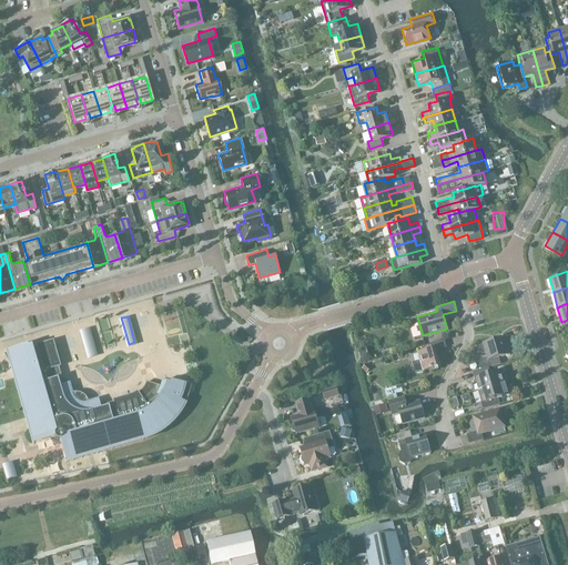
[(95,353),(88,328),(81,330),(89,355),(95,353)]
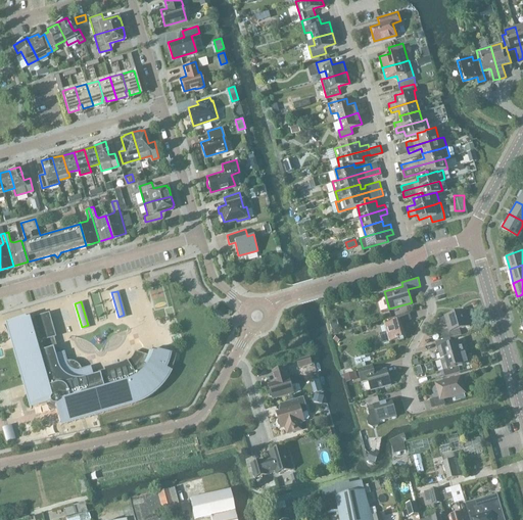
[(448,327),(440,329),(443,338),(450,336),(462,333),(460,328),(470,325),(465,309),(455,311),(444,314),(445,315),(442,316),(441,318),(442,322),(444,323),(447,322),(448,327)]
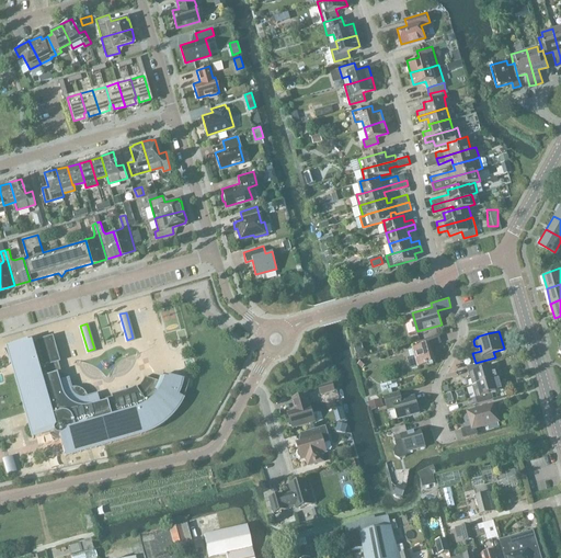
[(416,354),(408,356),(411,366),(420,364),(436,359),(432,343),(442,341),(441,333),(418,340),(420,344),(414,346),(416,354)]
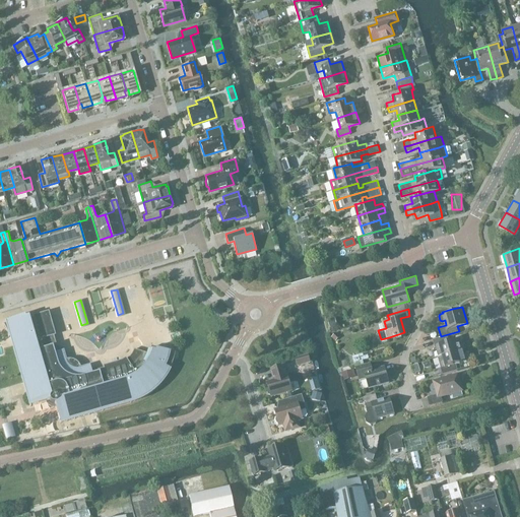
[(3,322),(5,325),(6,328),(7,332),(8,335),(10,335),(12,343),(15,350),(23,380),(30,405),(49,400),(49,401),(50,403),(52,403),(53,404),(55,404),(60,421),(95,410),(130,400),(132,400),(138,397),(144,394),(149,391),(154,387),(159,382),(164,377),(168,371),(171,365),(173,358),(175,350),(167,349),(161,348),(155,347),(155,349),(147,347),(146,351),(133,347),(132,350),(129,354),(127,358),(123,360),(119,361),(98,368),(99,371),(92,372),(89,363),(80,366),(79,363),(77,361),(75,359),(72,358),(69,357),(66,358),(64,348),(54,350),(52,344),(56,343),(47,312),(30,317),(29,315),(25,316),(24,314),(6,319),(6,321),(3,322)]
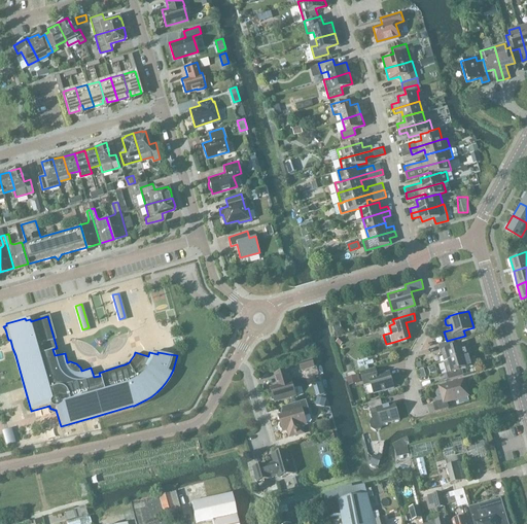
[(447,341),(438,343),(441,349),(443,349),(444,352),(442,353),(444,360),(470,353),(466,342),(455,345),(454,339),(447,341)]
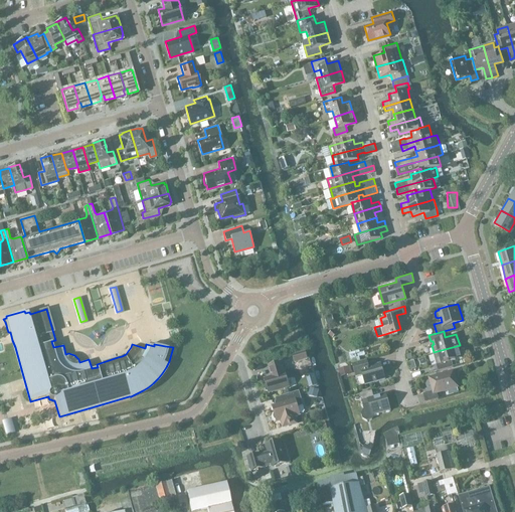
[(460,345),(434,352),(438,363),(437,363),(439,369),(453,365),(452,359),(463,355),(460,345)]
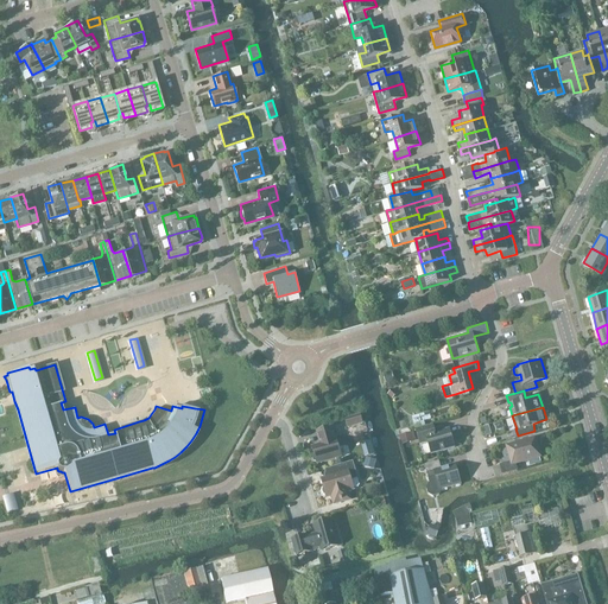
[(360,413),(346,417),(349,426),(362,423),(360,413)]
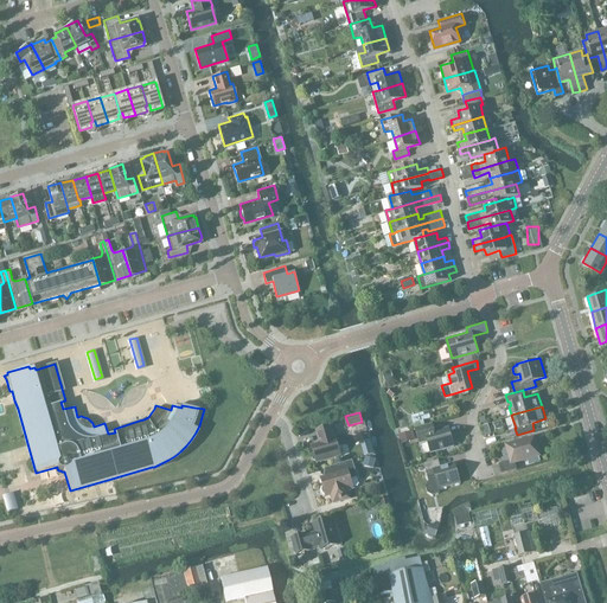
[(433,422),(416,427),(420,442),(428,440),(430,450),(454,444),(448,425),(434,429),(433,422)]
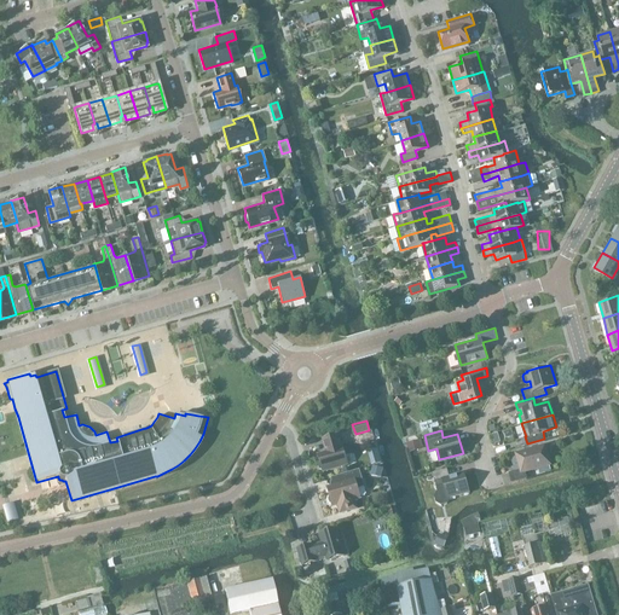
[(318,452),(320,459),(318,462),(319,466),(323,468),(323,469),(347,463),(342,445),(341,445),(337,433),(323,436),(327,450),(318,452)]
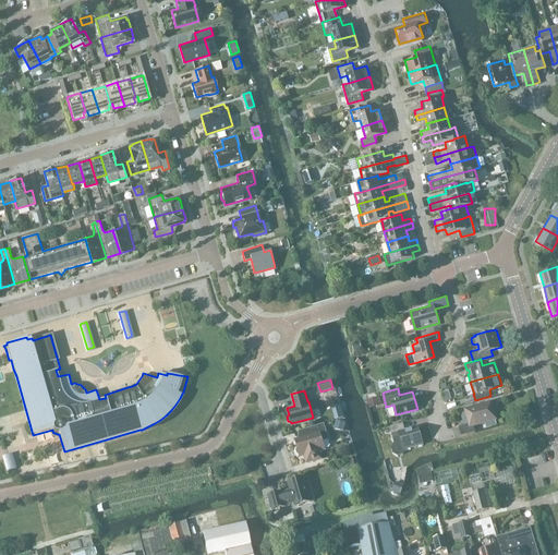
[(469,423),(460,425),(461,433),(474,430),(473,424),(497,418),(492,400),(464,408),(469,423)]
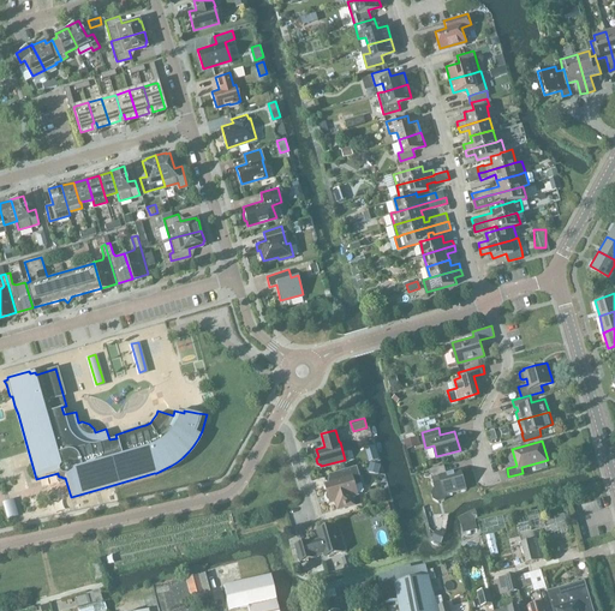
[(368,466),(378,469),(381,461),(371,457),(368,466)]
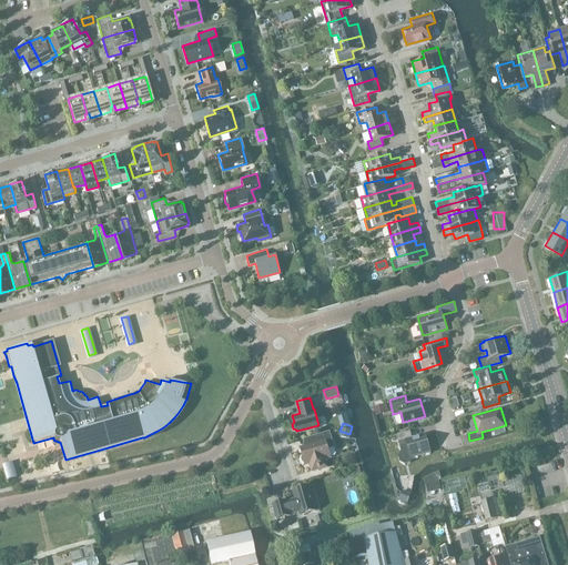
[(301,446),(302,452),(302,454),(303,461),(305,461),(305,462),(311,461),(313,468),(326,464),(324,456),(337,453),(330,429),(310,435),(312,443),(301,446)]
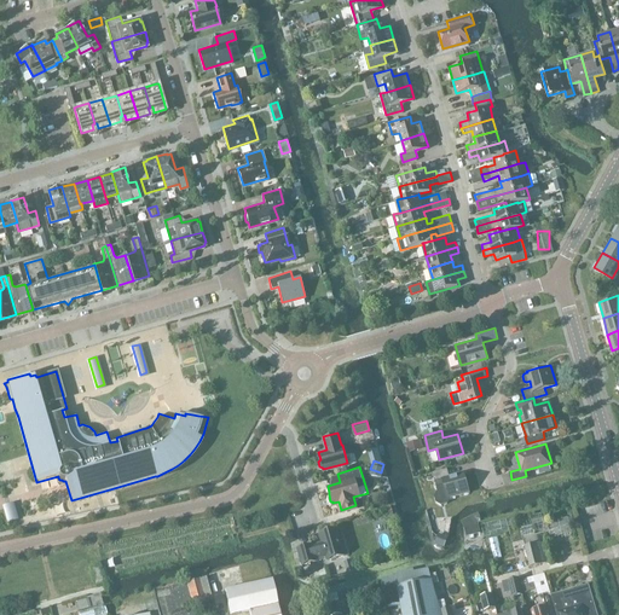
[(450,475),(447,466),(432,470),(438,489),(435,494),(437,500),(441,503),(447,502),(450,497),(450,495),(469,489),(464,470),(450,475)]
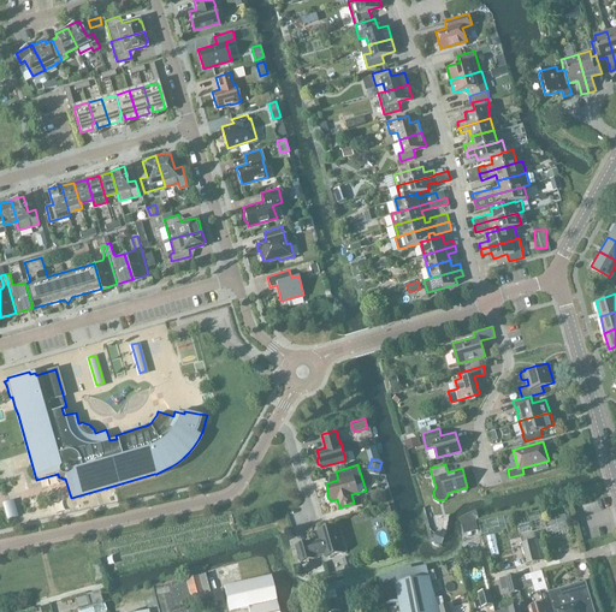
[(5,501),(9,516),(16,514),(12,499),(5,501)]
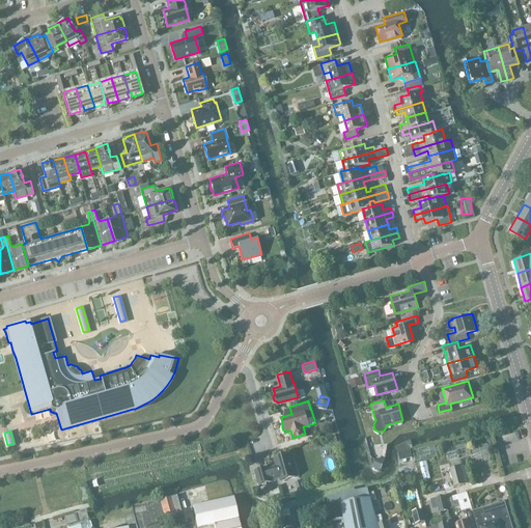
[(271,479),(271,478),(280,476),(280,479),(296,475),(289,451),(274,456),(276,464),(268,467),(267,466),(255,469),(259,483),(271,479)]
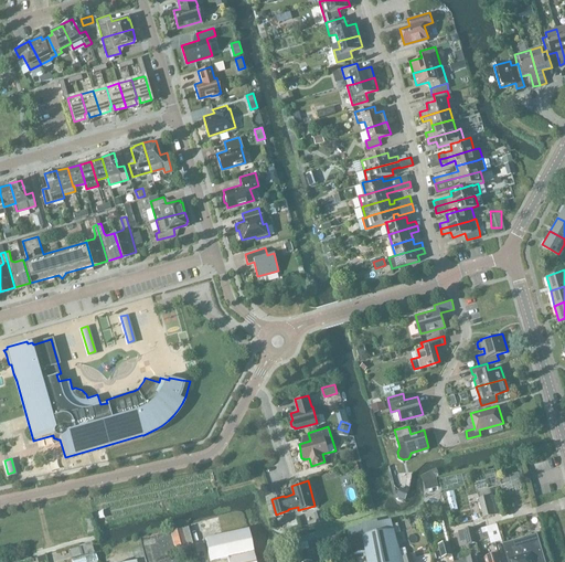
[(489,495),(479,497),(484,516),(494,513),(489,495)]
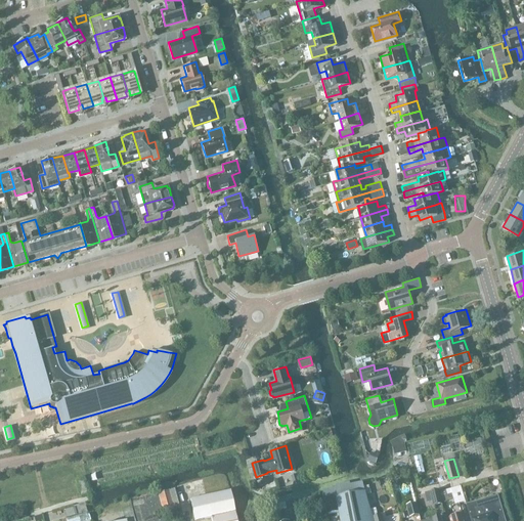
[(83,478),(78,479),(82,491),(86,490),(83,478)]
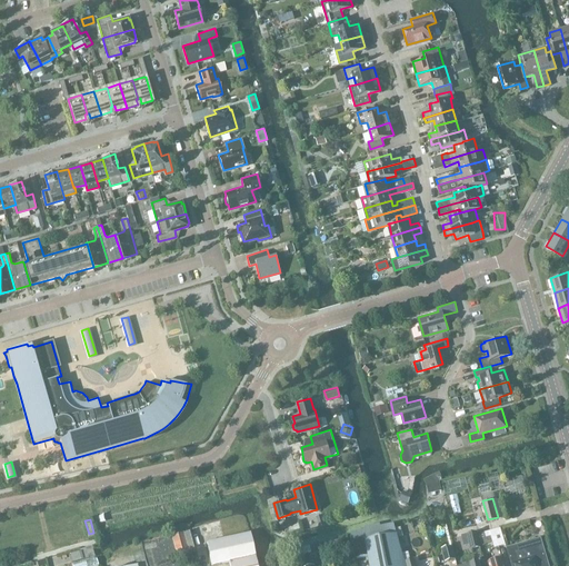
[(490,529),(485,530),(486,536),(491,534),(493,540),(495,545),(506,542),(500,526),(490,529)]
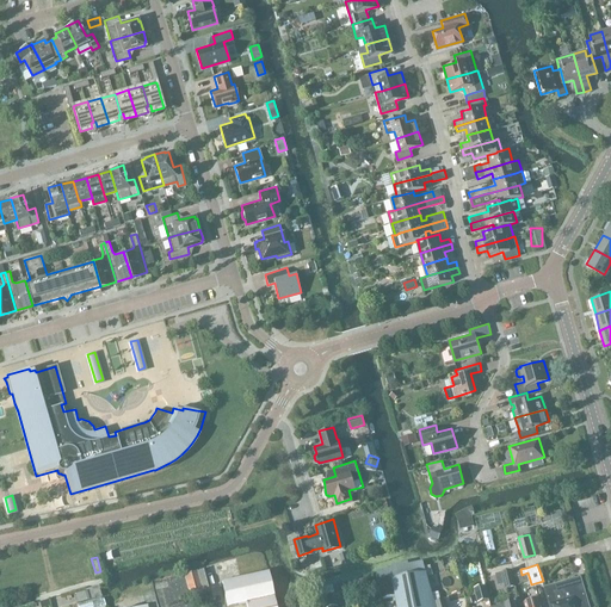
[(506,586),(516,583),(512,568),(503,570),(506,586)]
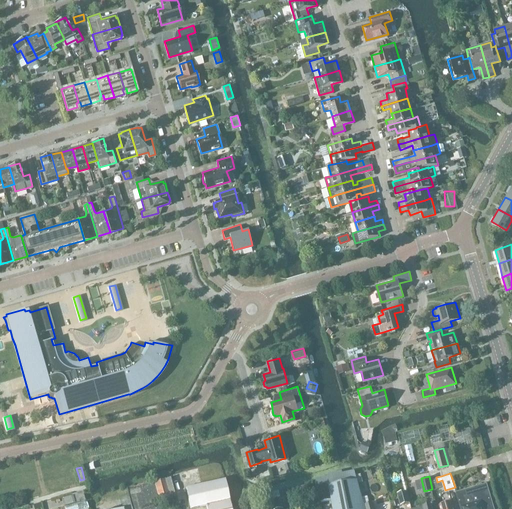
[(170,496),(164,477),(155,480),(160,499),(170,496)]
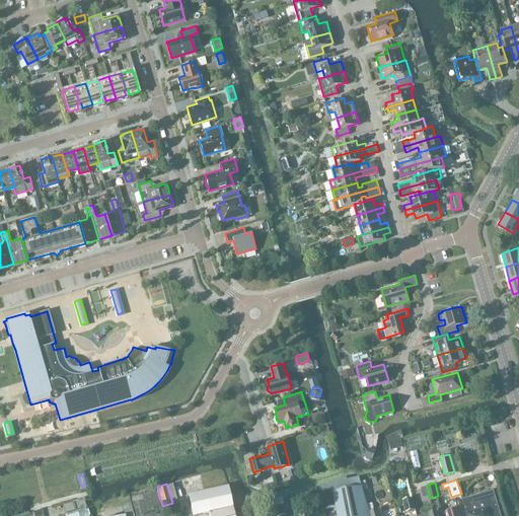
[(194,513),(209,510),(210,515),(234,515),(228,484),(189,492),(194,513)]
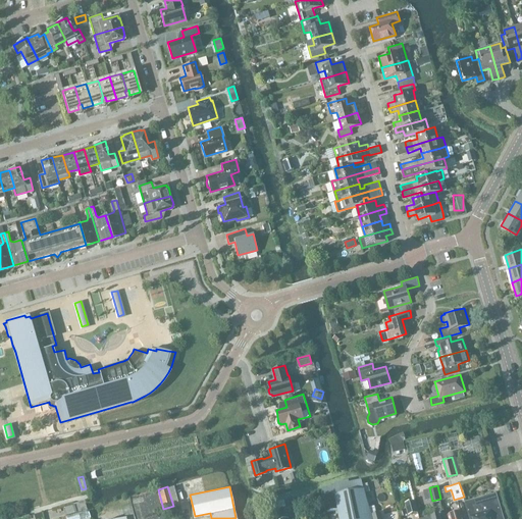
[(445,486),(438,488),(441,499),(453,496),(451,489),(446,491),(445,486)]
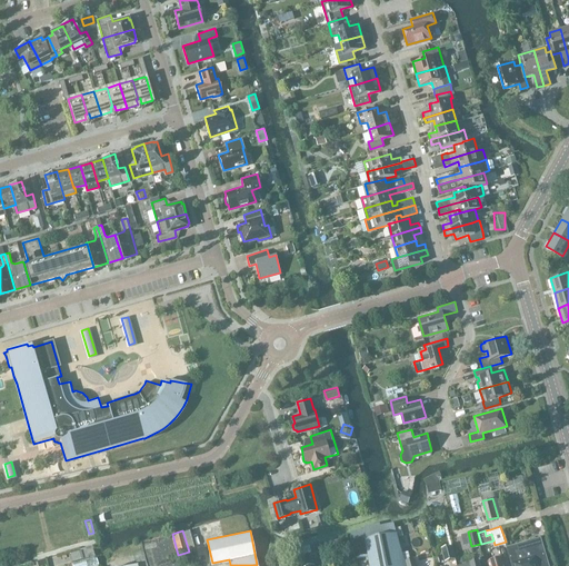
[(397,533),(353,542),(357,556),(369,553),(371,565),(406,565),(398,535),(397,533)]
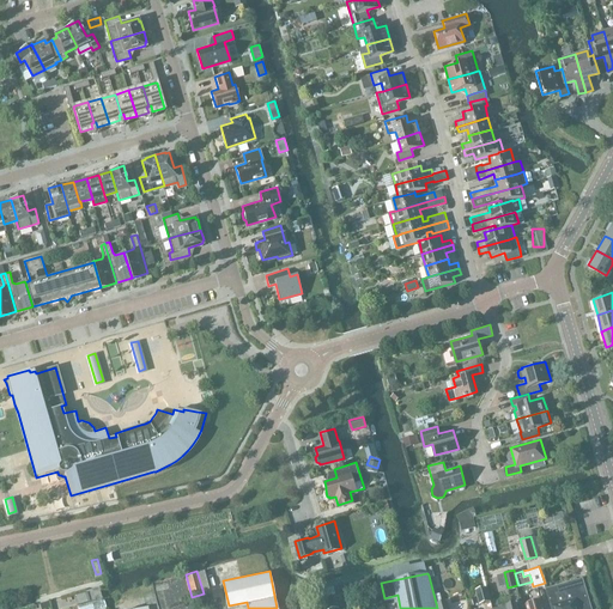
[(546,588),(552,608),(592,608),(583,577),(546,588)]
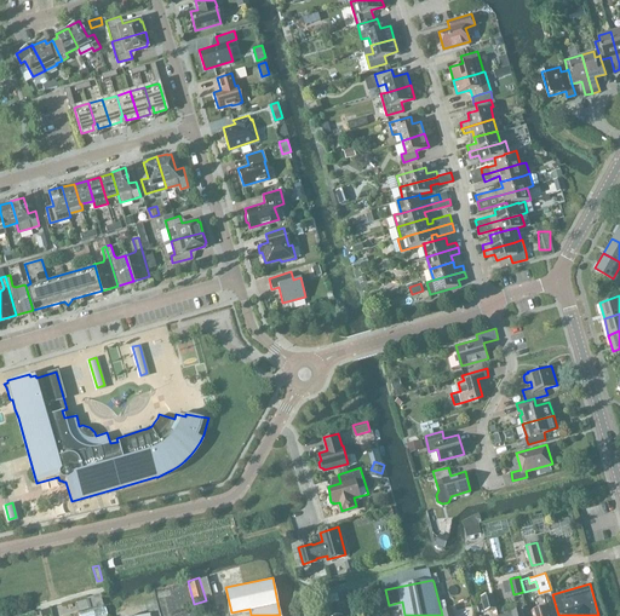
[(372,585),(360,587),(362,603),(375,600),(372,585)]
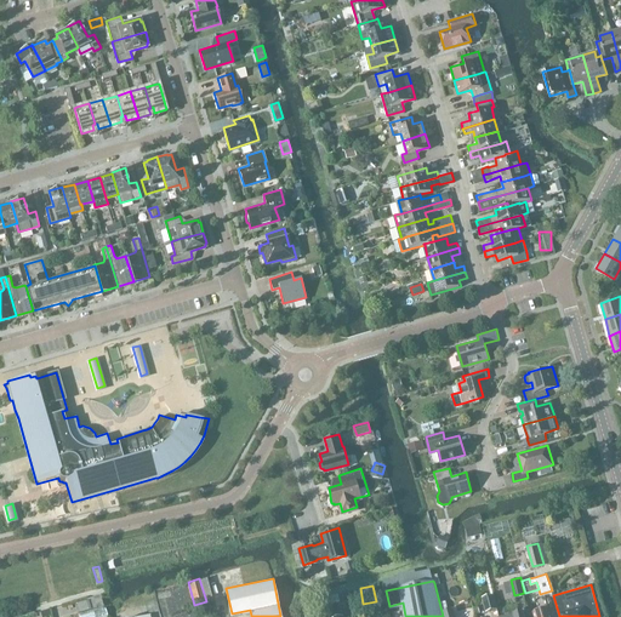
[(87,598),(77,601),(79,610),(103,604),(101,593),(87,596),(87,598)]
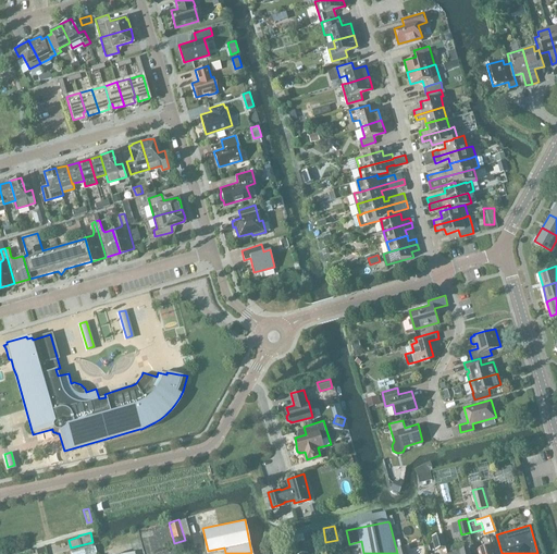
[(131,550),(140,548),(136,532),(126,536),(131,550)]
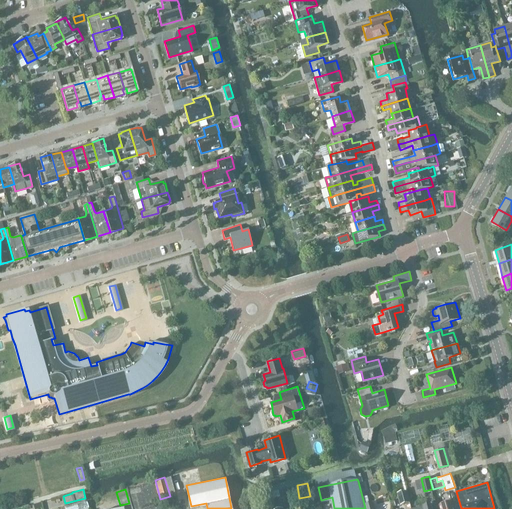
[(403,502),(410,500),(407,489),(400,491),(403,502)]
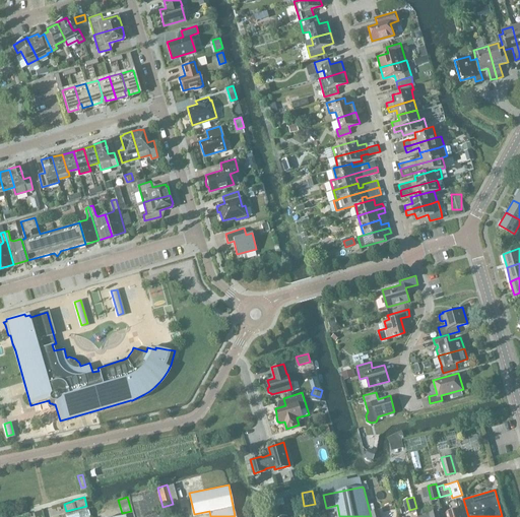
[(66,513),(67,516),(84,516),(90,515),(87,507),(66,513)]
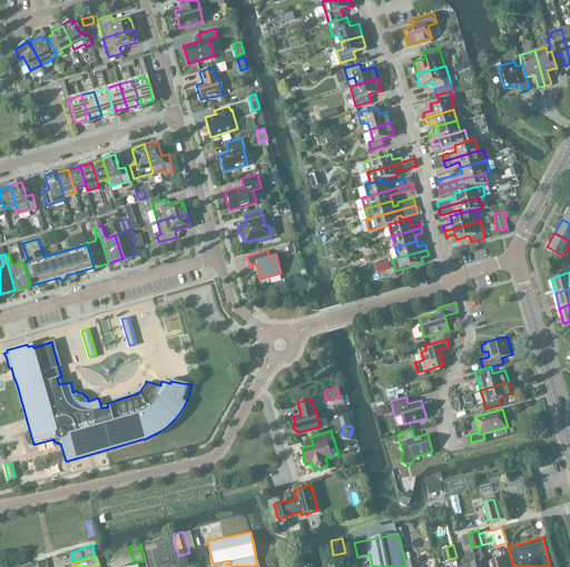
[(499,558),(490,560),(491,566),(505,566),(505,565),(503,557),(499,558)]
